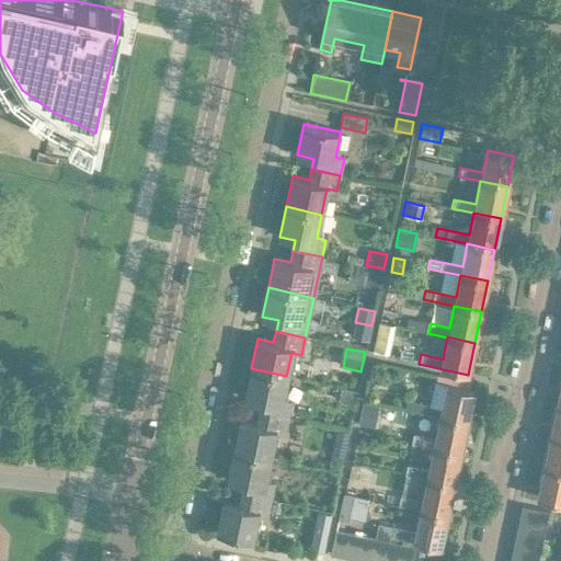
[(287,419),(290,402),(282,400),(286,376),(251,368),(244,399),(261,402),(259,413),(287,419)]
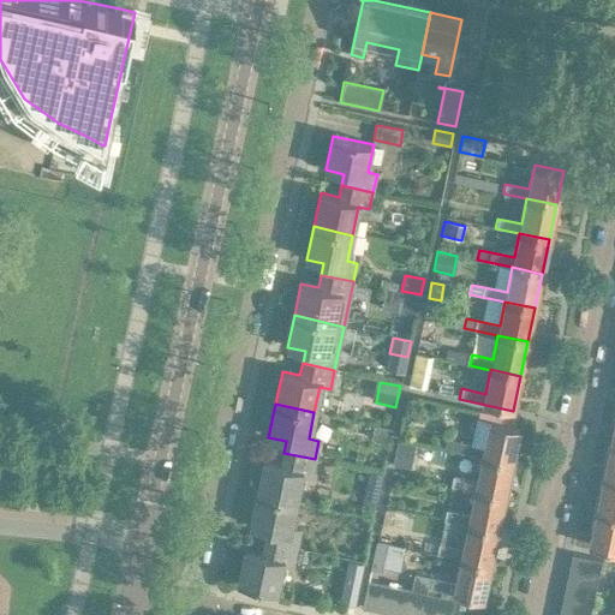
[(484,448),(459,442),(457,453),(482,458),(482,457),(511,463),(518,428),(489,422),(484,448)]
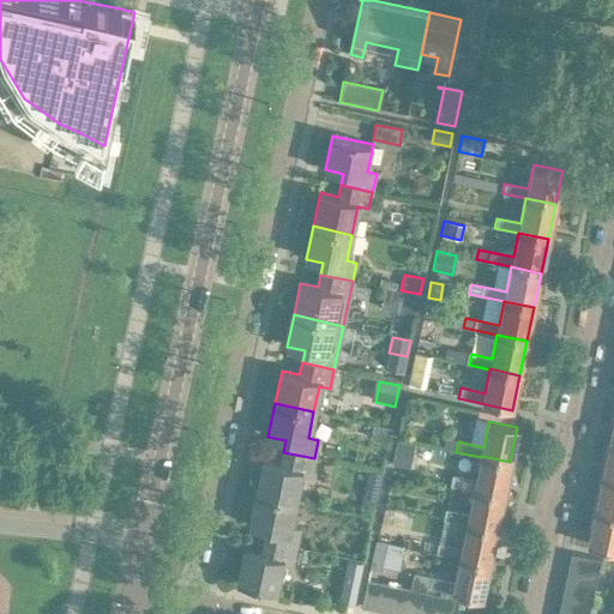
[(389,443),(391,428),(373,425),(369,439),(389,443)]
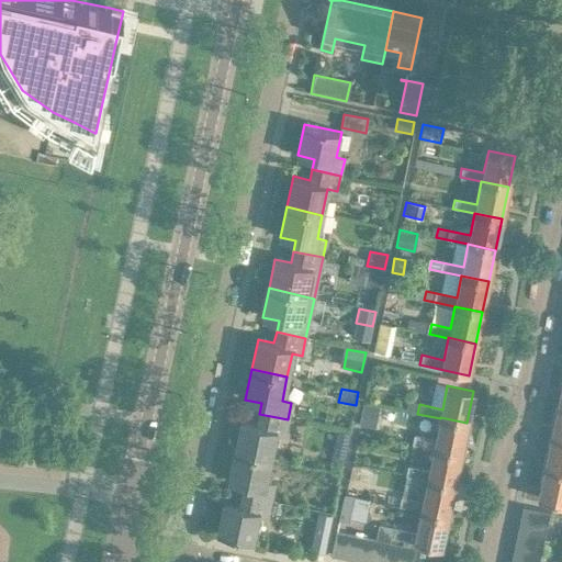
[(374,429),(379,407),(362,404),(358,426),(374,429)]
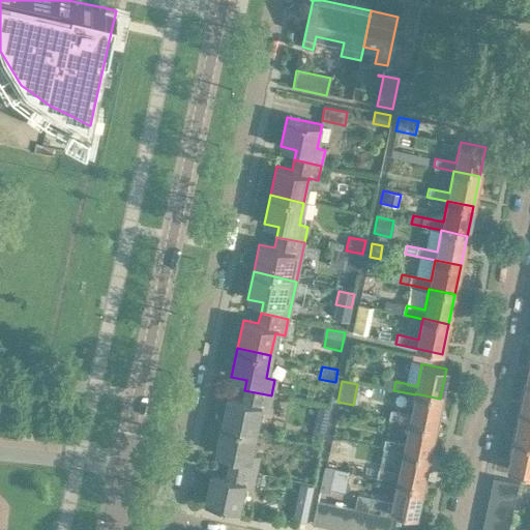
[(529,413),(529,383),(525,382),(519,411),(529,413)]
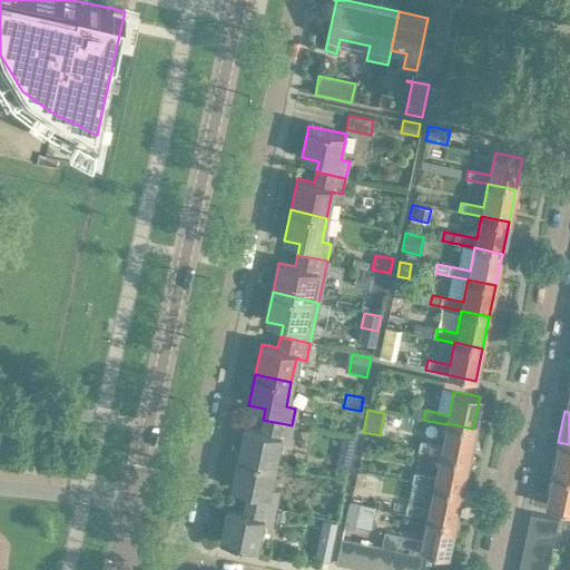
[(288,443),(292,425),(263,420),(261,431),(244,426),(237,457),(274,465),(278,441),(288,443)]
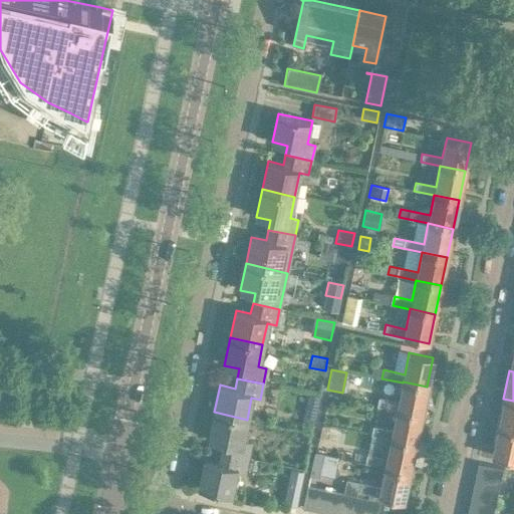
[(397,411),(421,416),(427,387),(403,381),(403,382),(399,403),(377,399),(376,407),(397,411)]
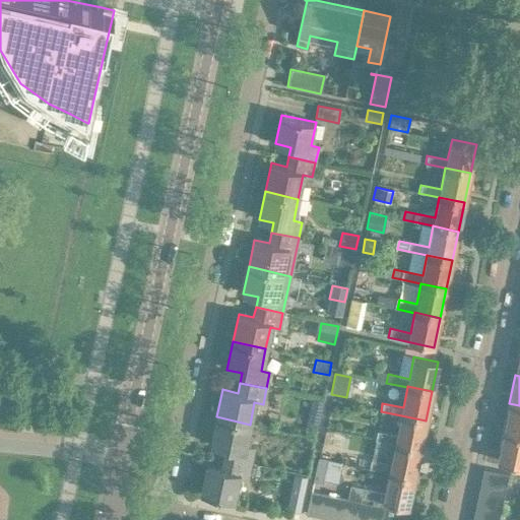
[(519,437),(519,405),(509,403),(503,434),(519,437)]
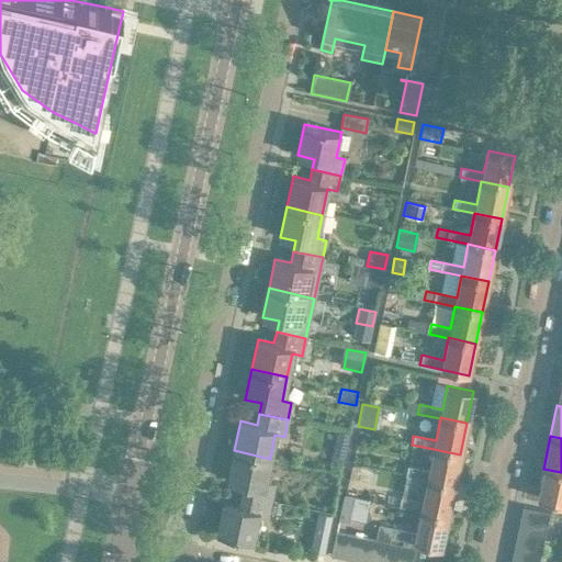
[(460,454),(434,449),(429,471),(406,467),(404,475),(427,480),(453,485),(460,454)]
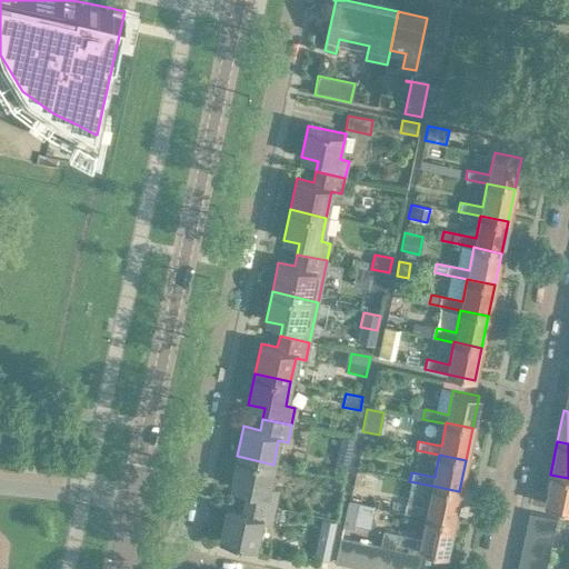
[(268,489),(273,465),(237,456),(230,487),(247,490),(245,501),(273,508),(278,490),(268,489)]
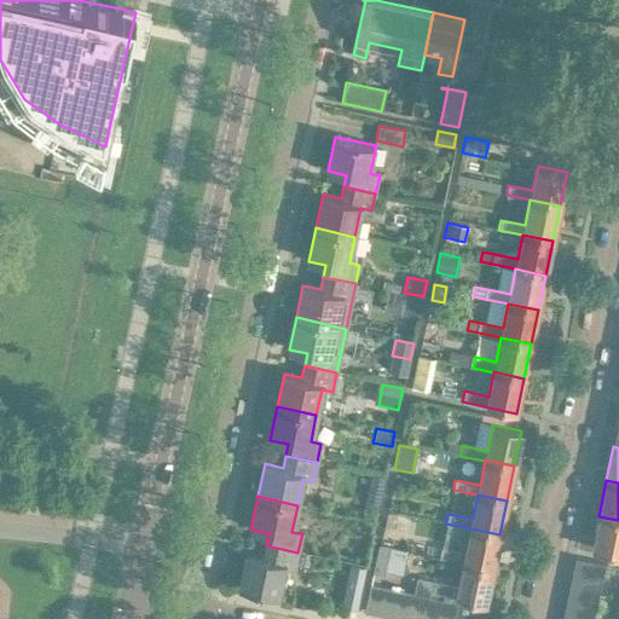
[(364,503),(360,519),(375,521),(379,505),(364,503)]
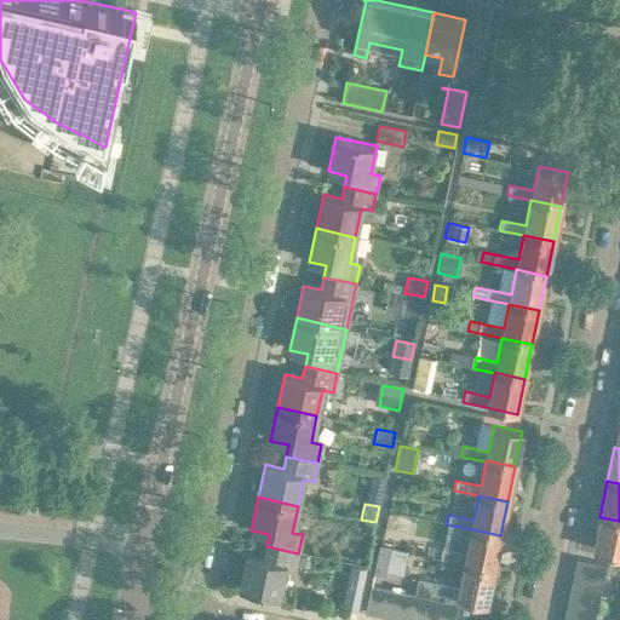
[(619,521),(600,517),(592,552),(619,557),(619,521)]
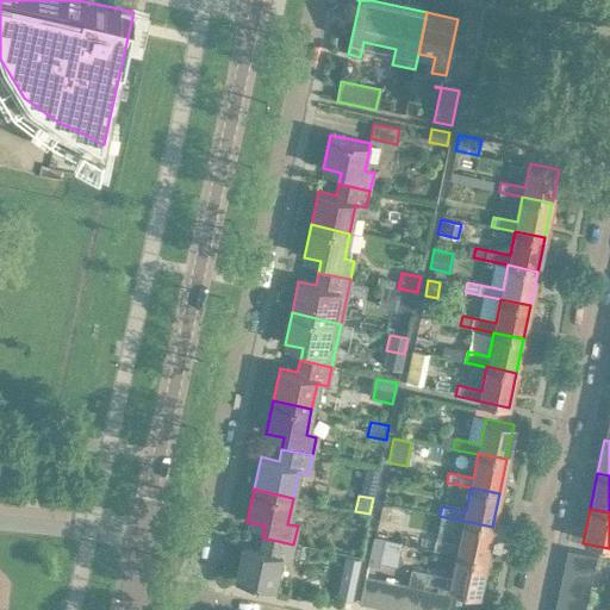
[(456,554),(485,560),(492,527),(464,521),(459,545),(434,540),(433,549),(456,555),(456,554)]
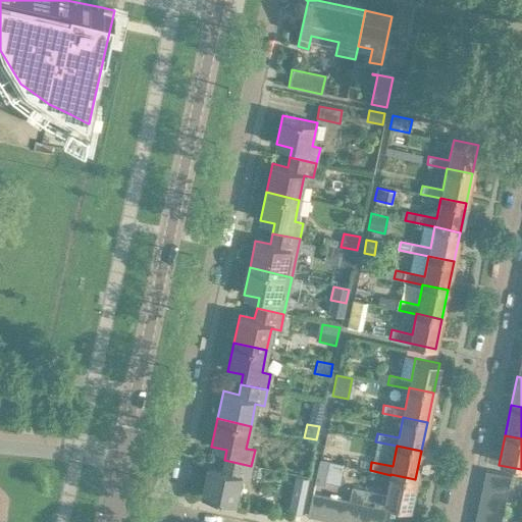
[(248,481),(251,466),(224,460),(222,470),(207,467),(201,494),(235,503),(240,480),(248,481)]
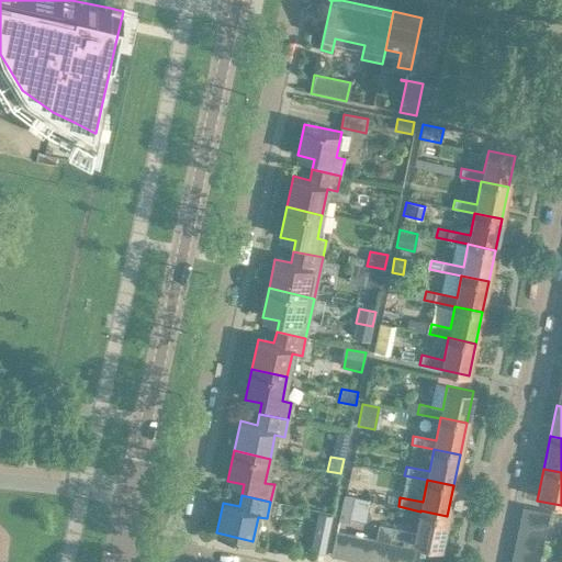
[(336,521),(348,524),(353,497),(341,495),(336,521)]
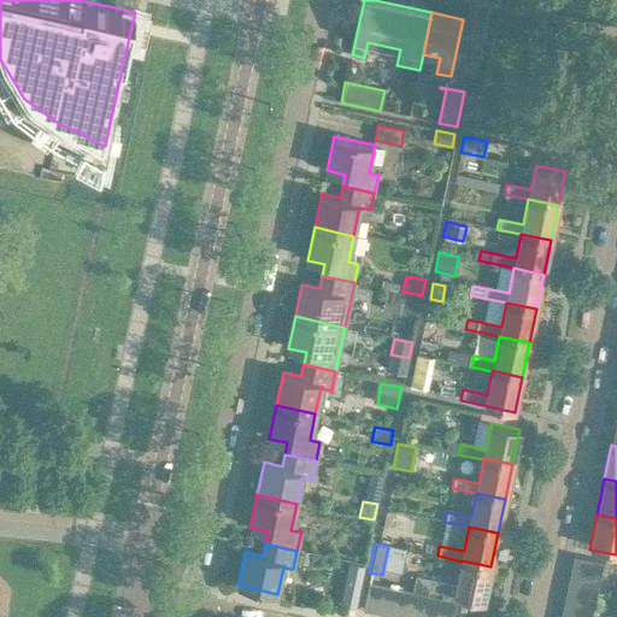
[(570,570),(599,577),(603,563),(573,556),(570,570)]
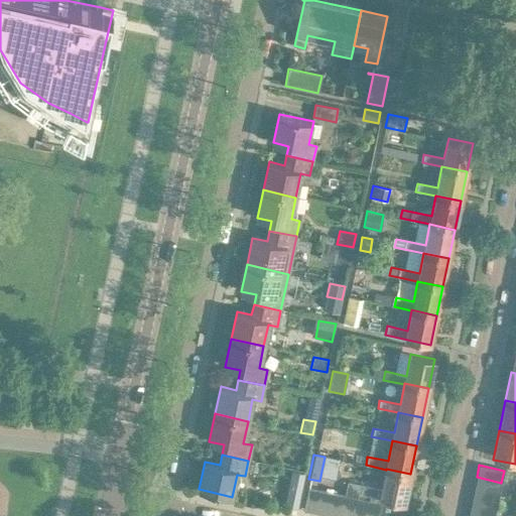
[(345,495),(357,497),(359,498),(360,494),(381,498),(380,502),(381,503),(377,515),(392,515),(396,501),(405,503),(410,474),(386,469),(386,470),(381,490),(346,482),(344,495),(345,495)]
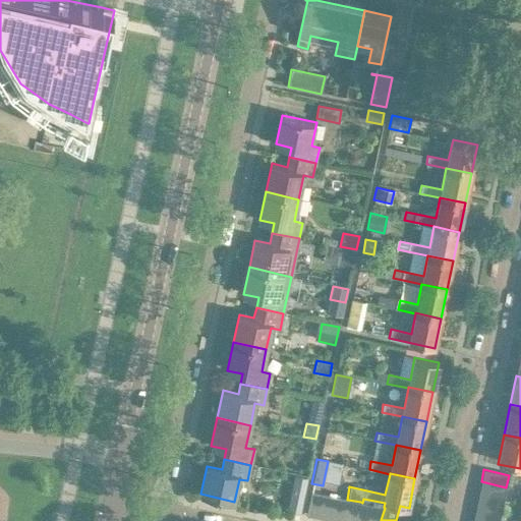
[(478,495),(504,500),(506,487),(481,481),(478,495)]
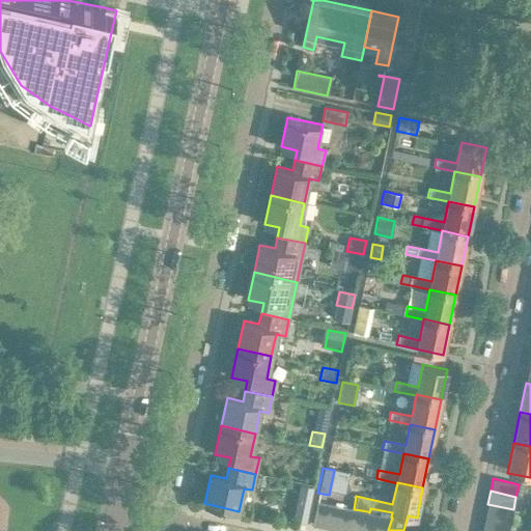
[(310,499),(297,497),(291,521),(305,524),(310,499)]
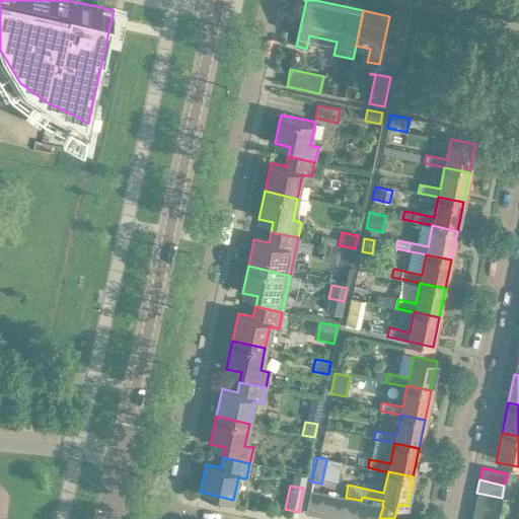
[(321,493),(310,490),(305,513),(317,516),(321,493)]
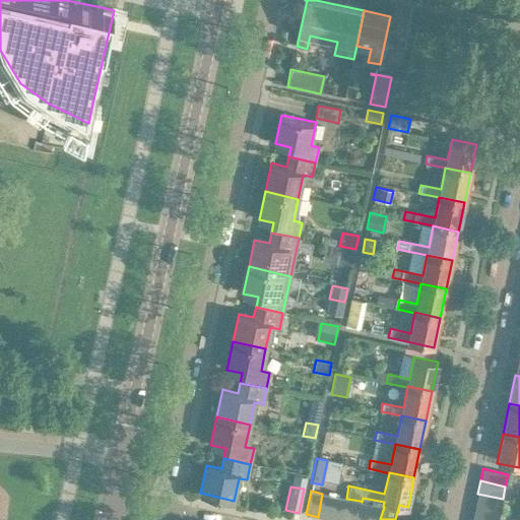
[(322,494),(318,517),(330,519),(335,496),(322,494)]
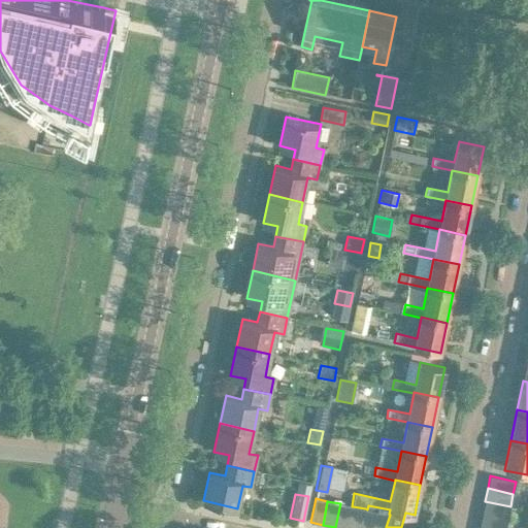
[(483,514),(507,519),(510,506),(485,501),(483,514)]
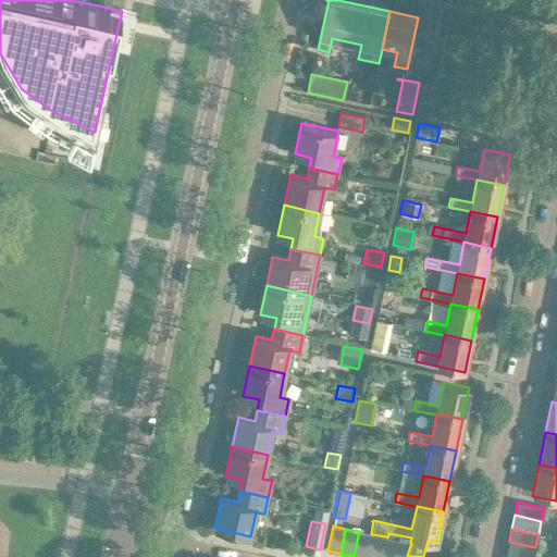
[(359,531),(354,556),(357,556),(367,556),(372,534),(371,534),(359,531)]
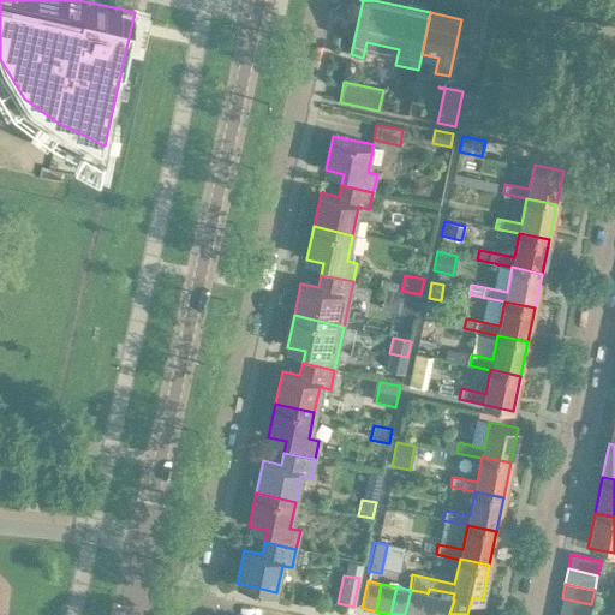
[(411,590),(405,614),(419,614),(425,592),(411,590)]
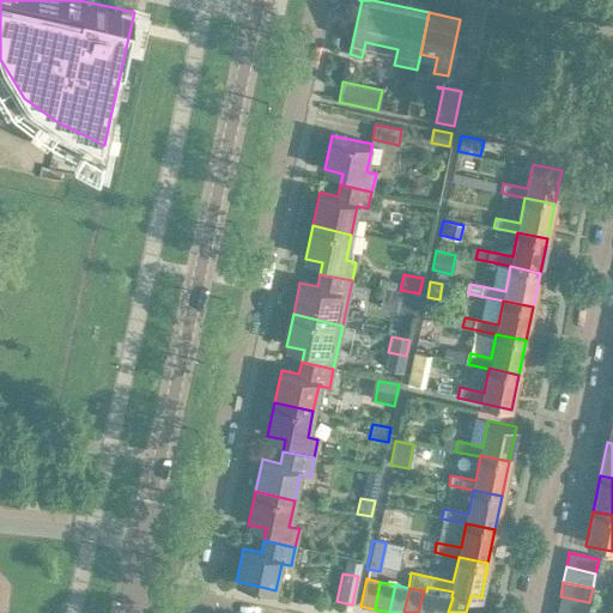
[(424,590),(418,612),(432,612),(437,594),(426,592),(424,590)]
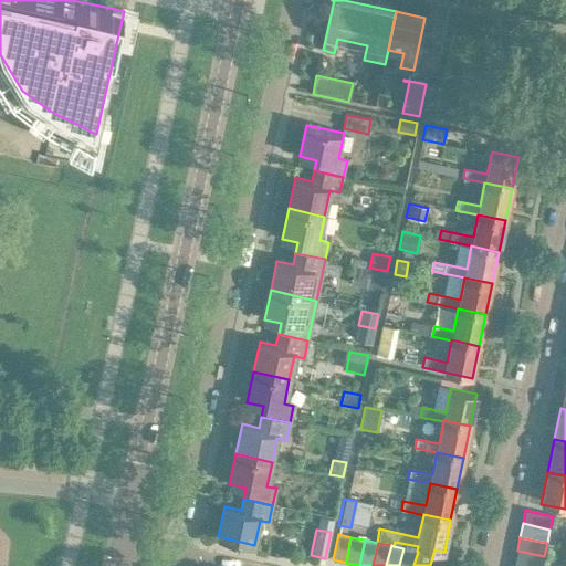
[(399,565),(413,565),(418,552),(417,551),(404,548),(399,565)]
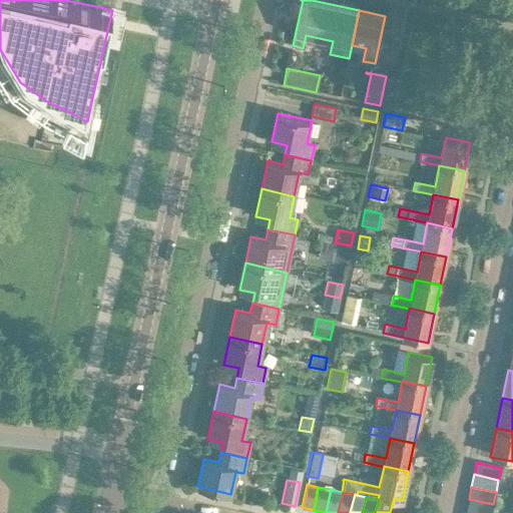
[(466,512),(473,512),(491,512),(493,504),(469,499),(466,512)]
